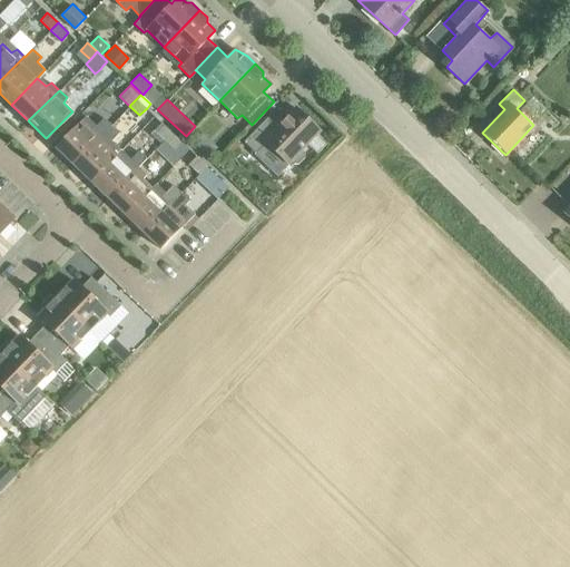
[(243,142),(254,153),(264,143),(286,164),(288,160),(293,164),(297,164),(304,157),(304,153),(300,149),(318,129),(295,108),(281,124),(269,114),(243,142)]
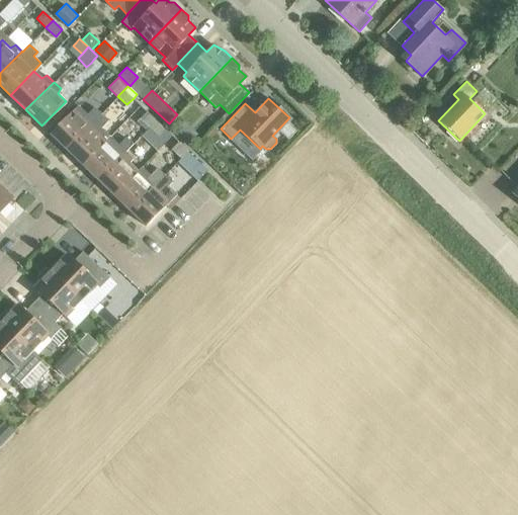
[(50,133),(67,149),(101,113),(94,106),(87,113),(79,104),(74,108),(50,133)]
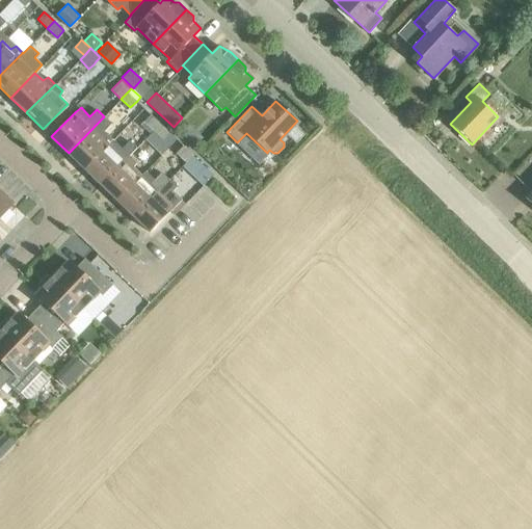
[(143,121),(153,129),(159,123),(151,113),(143,121)]
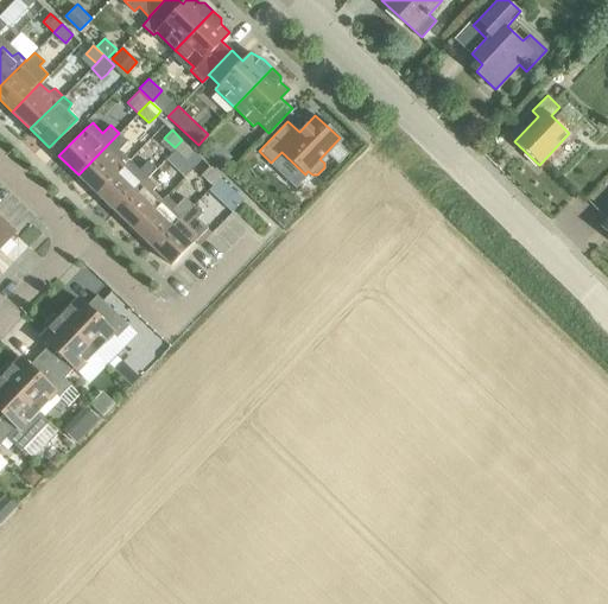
[(78,175),(96,192),(130,159),(119,148),(127,141),(119,133),(78,175)]
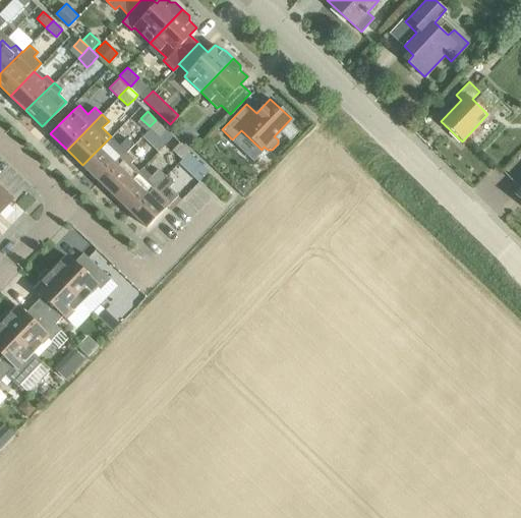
[(156,120),(150,126),(160,135),(166,129),(156,120)]
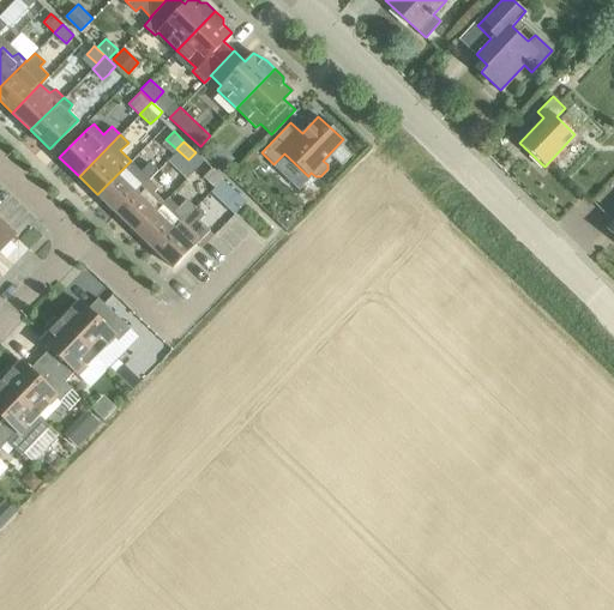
[(217,143),(208,153),(223,169),(234,158),(217,143)]
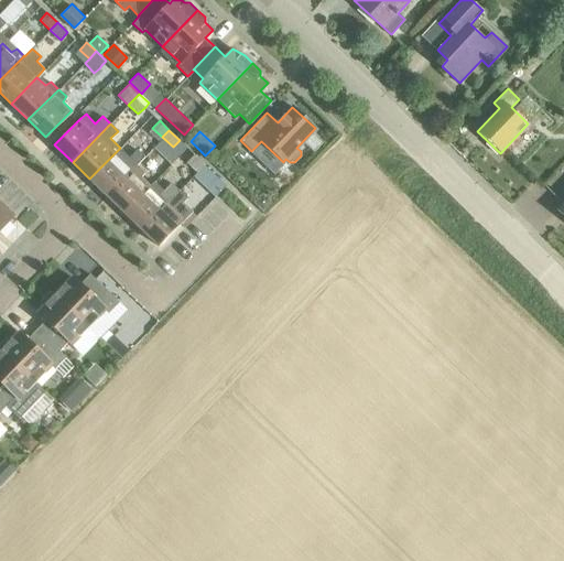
[(89,179),(107,195),(137,163),(144,155),(138,149),(129,157),(120,148),(89,179)]
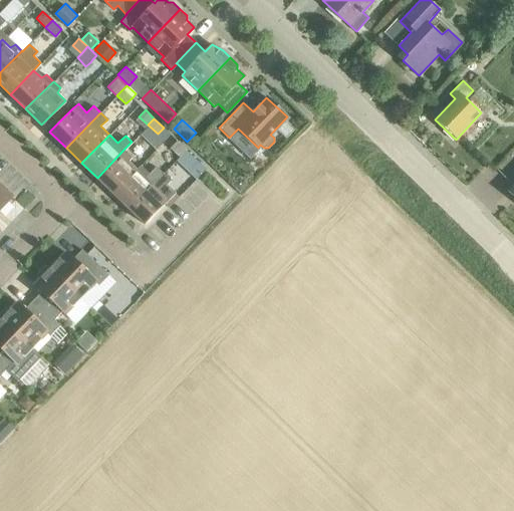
[(170,147),(180,155),(186,149),(177,140),(170,147)]
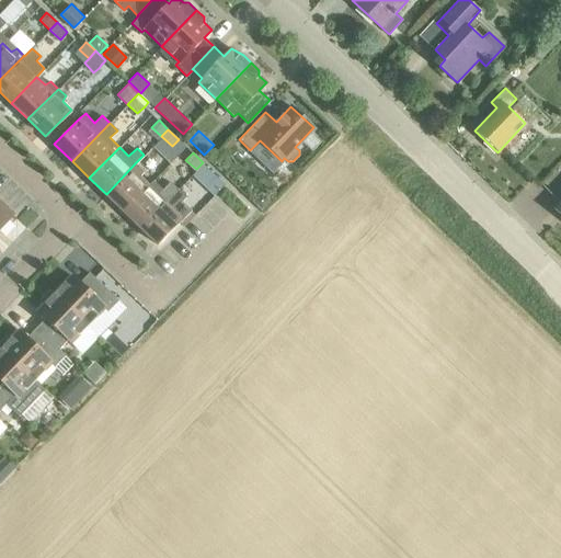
[(106,194),(123,211),(148,184),(140,175),(144,170),(136,162),(106,194)]
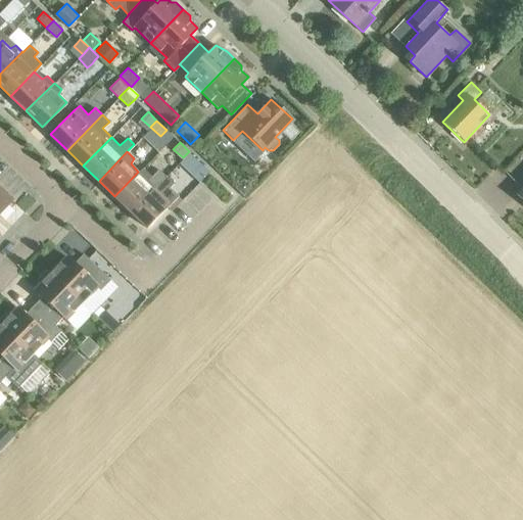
[(189,151),(183,157),(191,167),(198,160),(189,151)]
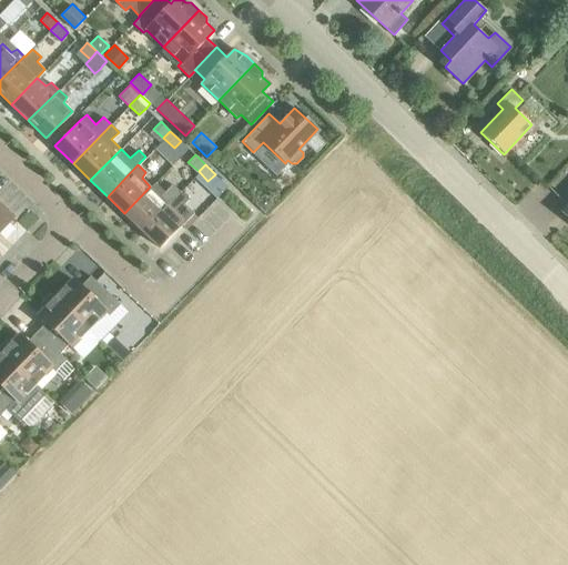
[(141,230),(143,231),(181,191),(172,183),(165,191),(155,181),(150,187),(124,213),(141,230)]
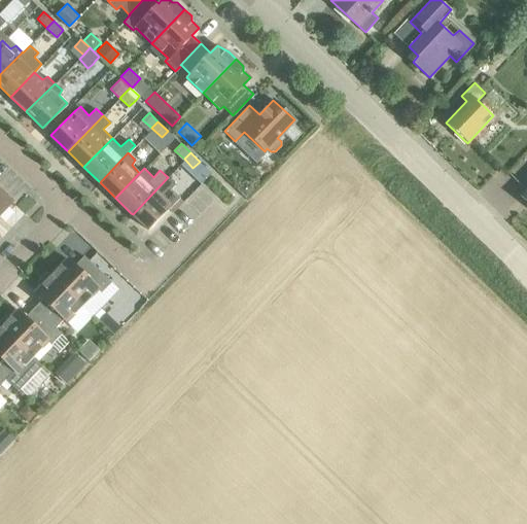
[(168,177),(133,214),(148,230),(172,204),(179,197),(171,188),(175,184),(168,177)]
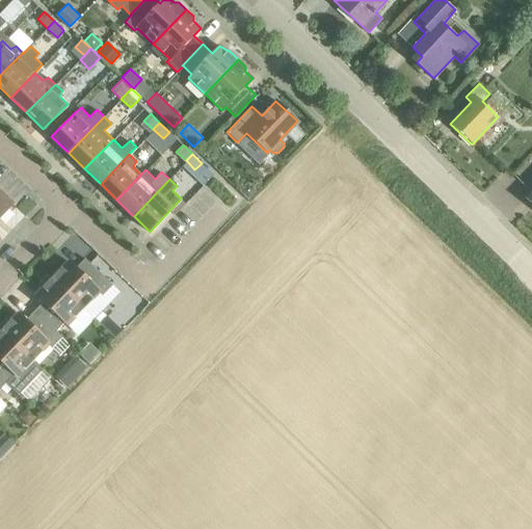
[(248,182),(240,190),(248,199),(257,190),(248,182)]
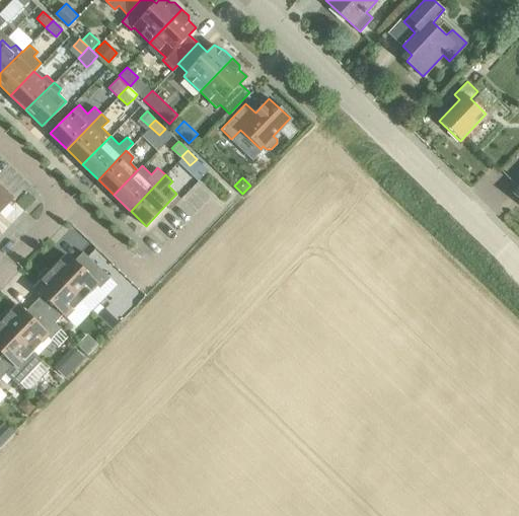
[(0,208),(11,198),(0,187),(0,208)]
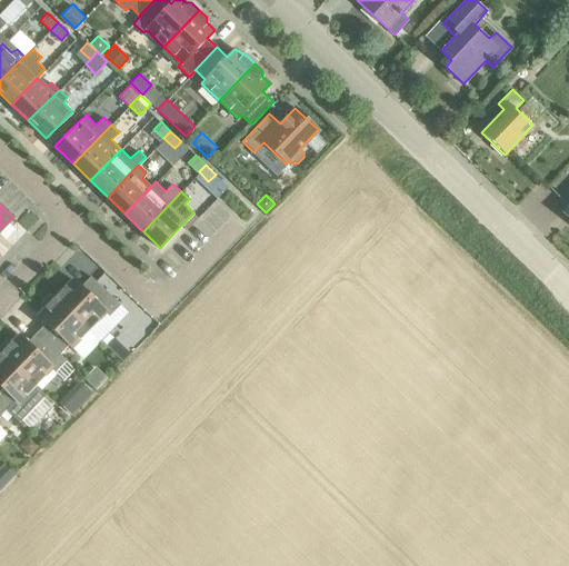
[(60,286),(52,294),(90,329),(106,313),(109,315),(120,304),(115,298),(91,275),(81,286),(72,278),(66,286),(60,286)]
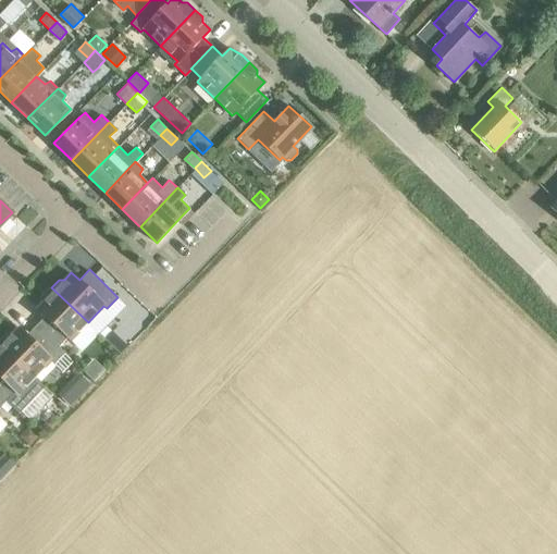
[(45,315),(36,324),(58,346),(59,345),(67,336),(71,340),(88,322),(51,287),(45,295),(45,300),(37,307),(45,315)]
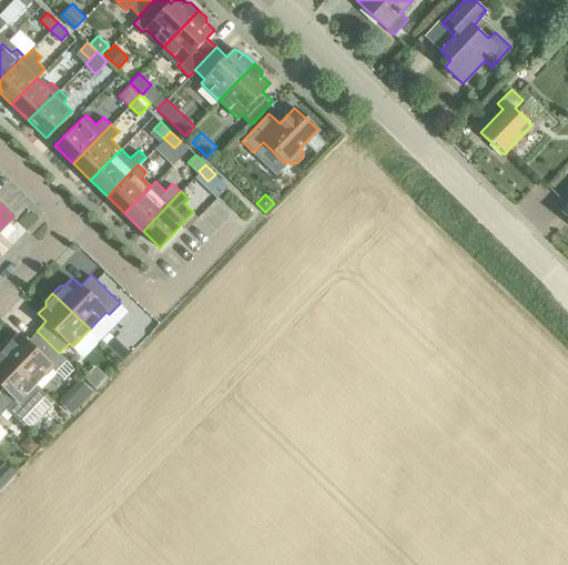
[(7,341),(0,347),(0,349),(36,384),(52,367),(56,370),(67,359),(60,352),(59,353),(37,331),(27,341),(19,333),(12,341),(7,341)]
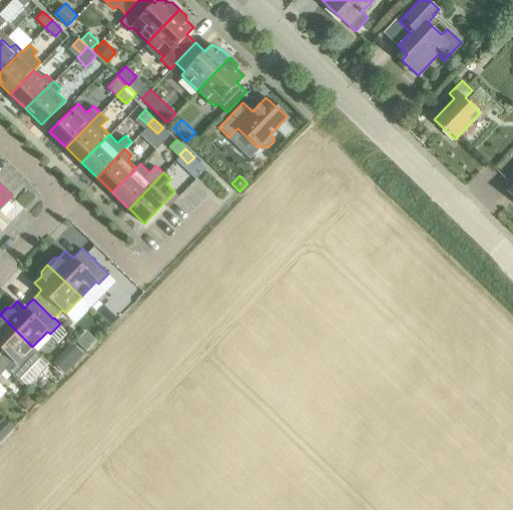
[(107,309),(100,316),(110,325),(117,318),(107,309)]
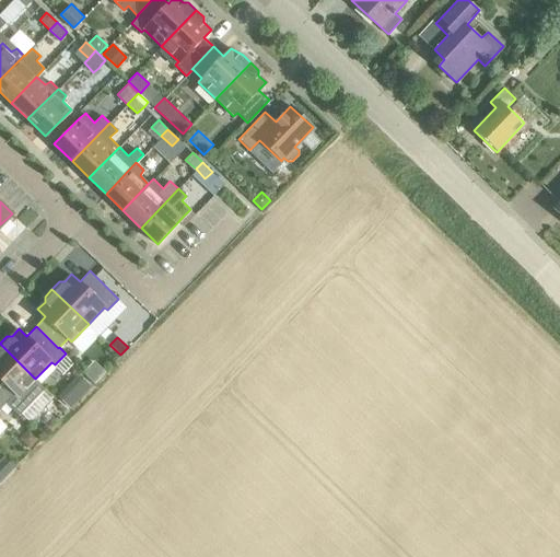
[(0,397),(6,403),(20,415),(45,387),(35,379),(0,344),(0,397)]
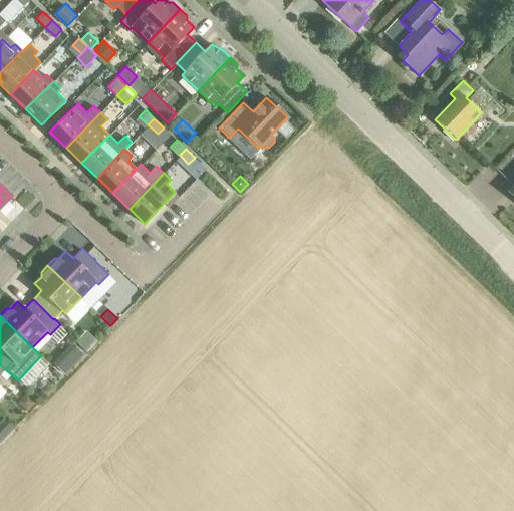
[(86,350),(96,340),(86,330),(77,340),(86,350)]
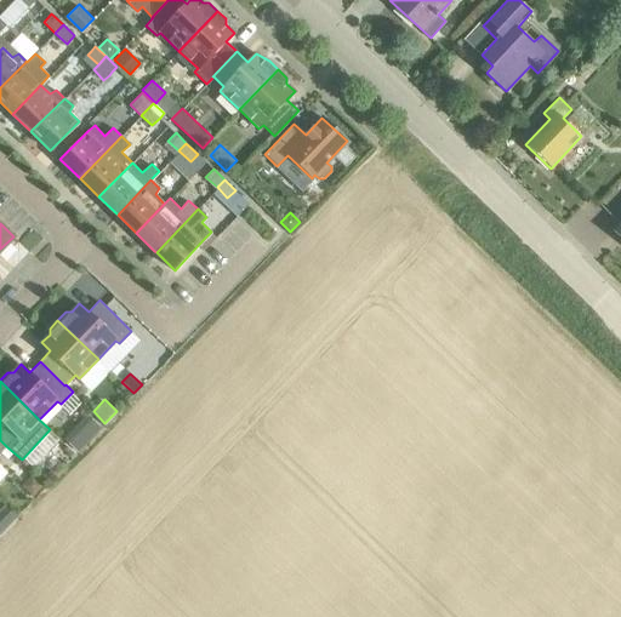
[(75,427),(67,436),(80,449),(89,440),(75,427)]
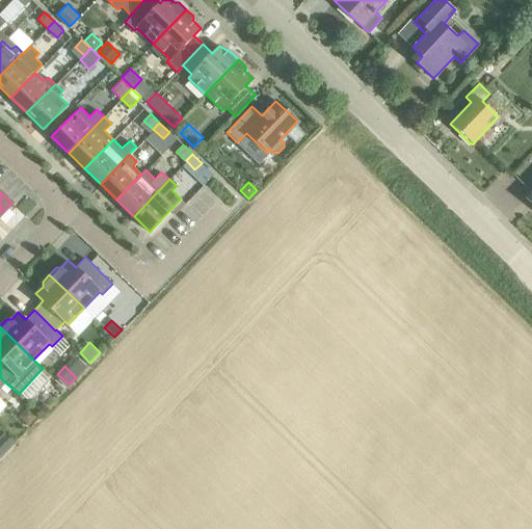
[(28,408),(23,414),(23,421),(29,426),(37,418),(28,408)]
